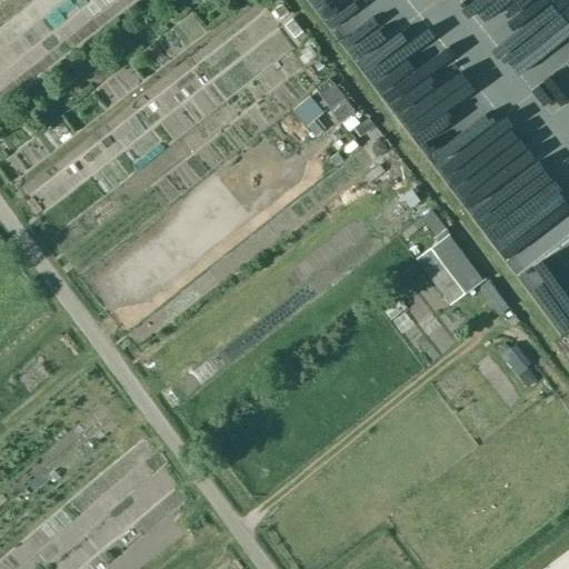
[(400,56),(457,9),(449,0),(430,0),(429,1),(440,15),(410,38),(406,32),(391,45),(400,56)]
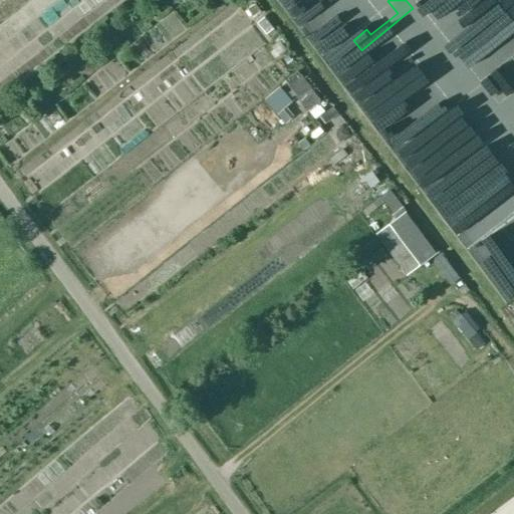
[(513,4),(488,10),(496,42),(513,37),(513,4)]
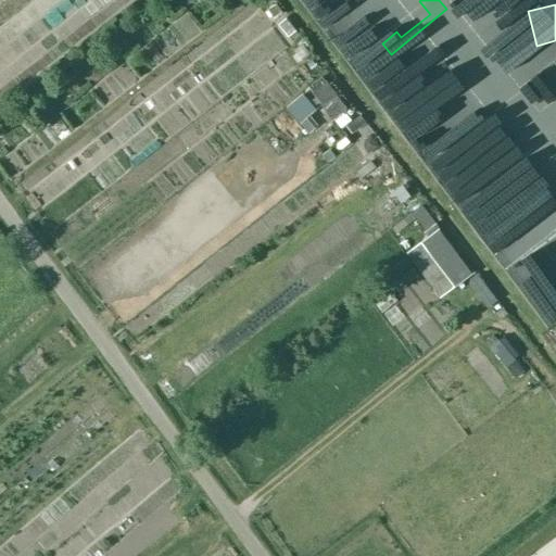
[(232,80),(282,48),(266,24),(230,48),(237,58),(229,63),(223,52),(212,60),(213,63),(201,71),(219,99),(236,88),(232,80)]
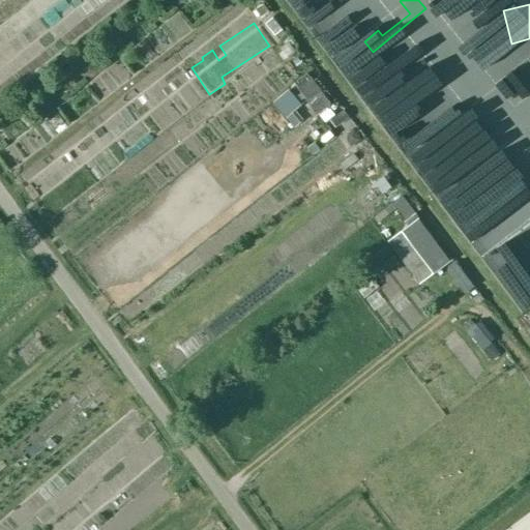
[(427,67),(408,30),(371,48),(388,85),(427,67)]
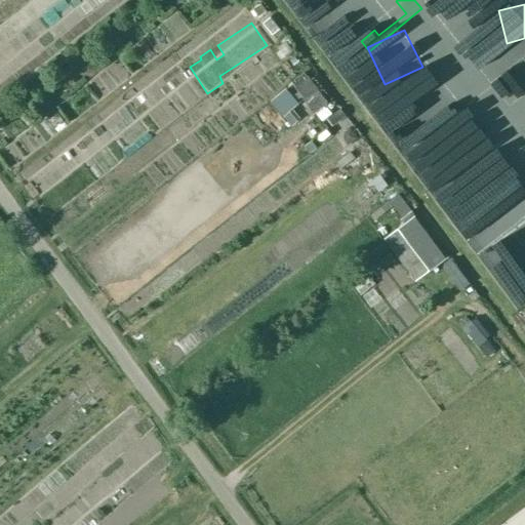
[(414,280),(444,257),(413,216),(384,239),(414,280)]
